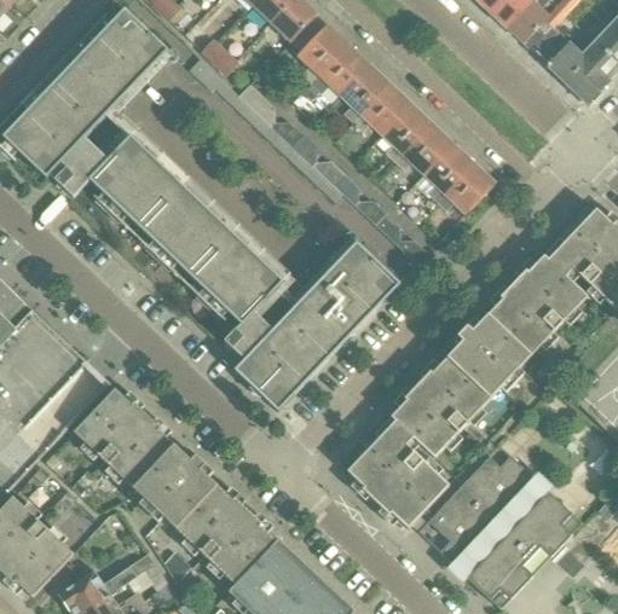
[(0,0),(0,13),(12,1),(11,0),(0,0)]
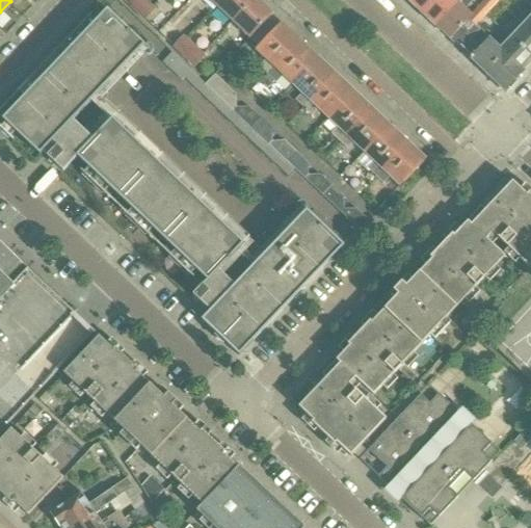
[(127,0),(143,17),(153,6),(145,0),(127,0)]
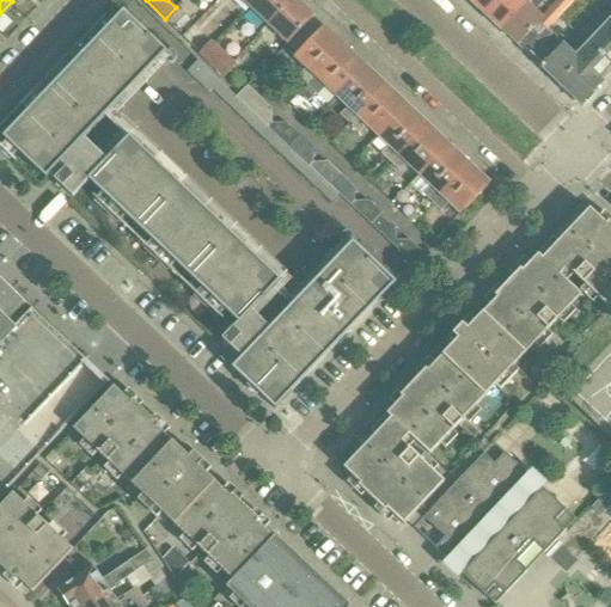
[(251,0),(248,4),(266,20),(285,0),(251,0)]
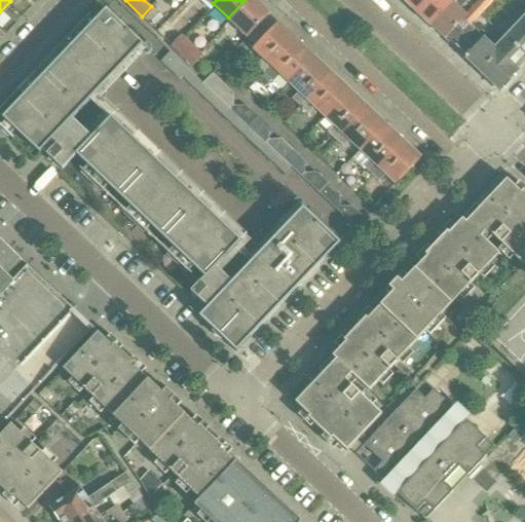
[(245,0),(228,17),(246,34),(267,11),(268,11),(256,0),(245,0)]
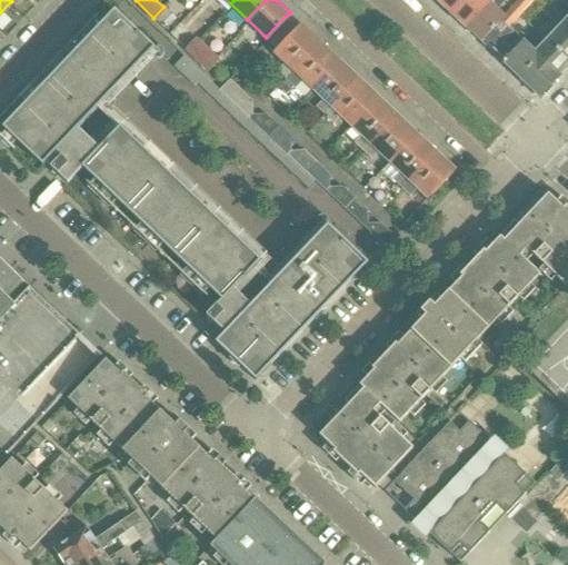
[(439,0),(451,11),(461,0),(439,0)]
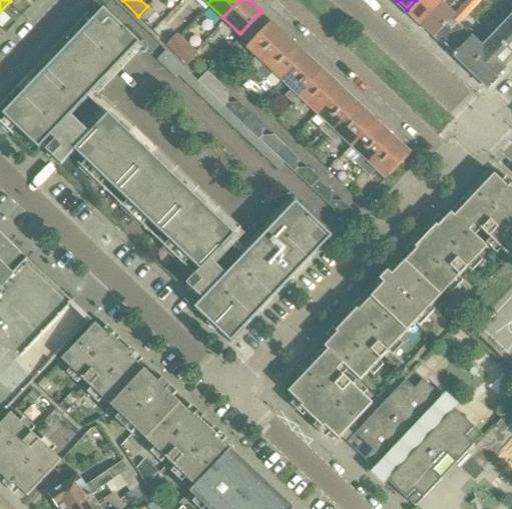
[(416,0),(407,10),(419,21),(438,0),(416,0)]
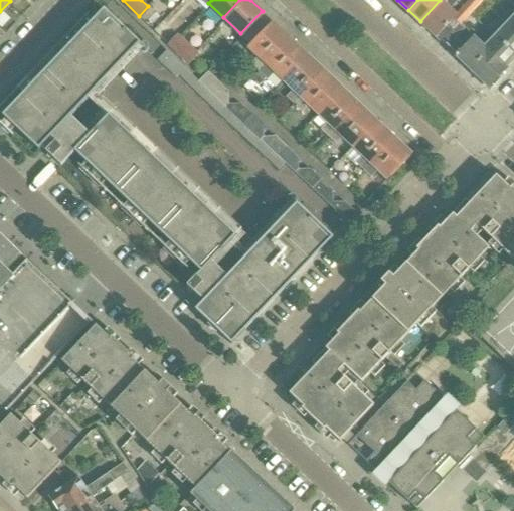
[(434,33),(451,15),(454,12),(449,7),(455,0),(440,0),(420,21),(434,33)]
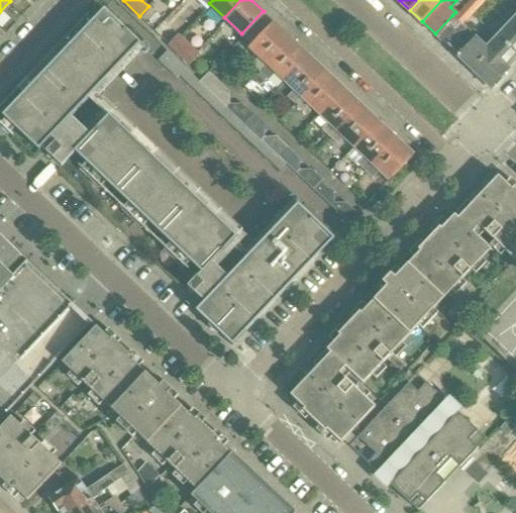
[(467,0),(463,3),(471,10),(480,0),(467,0)]
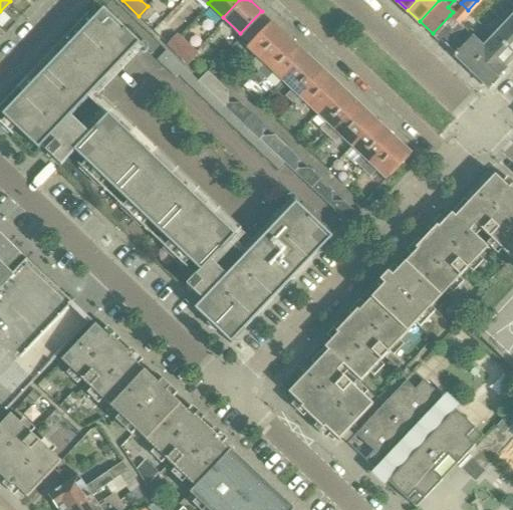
[(468,10),(461,3),(453,12),(450,15),(457,22),(468,10)]
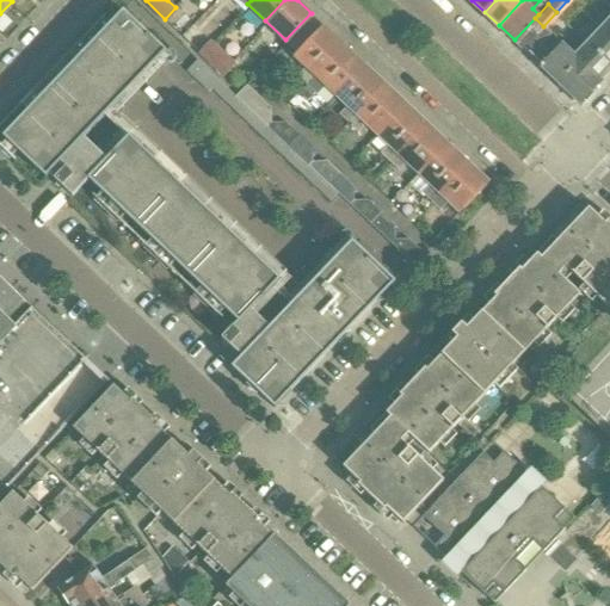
[(1,134),(44,174),(165,48),(122,7),(1,134)]
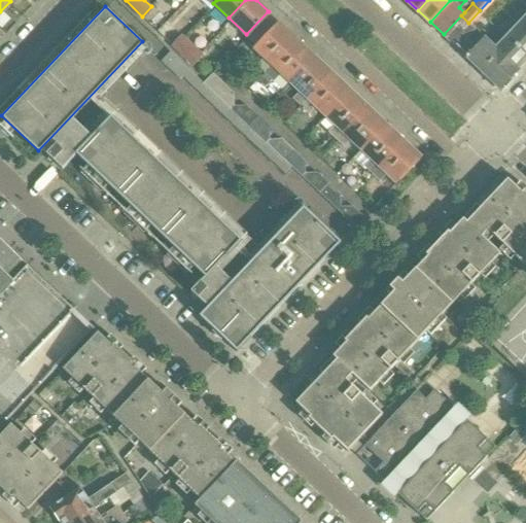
[(525,10),(517,21),(525,29),(525,10)]
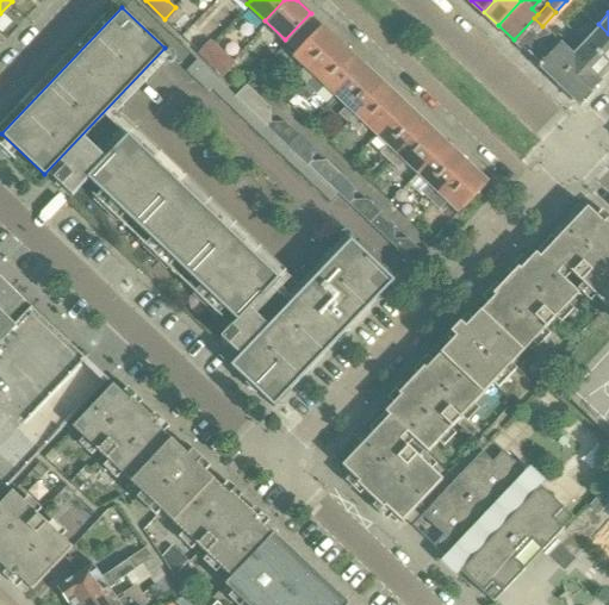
[(285,39),(294,50),(321,23),(310,13),(285,39)]
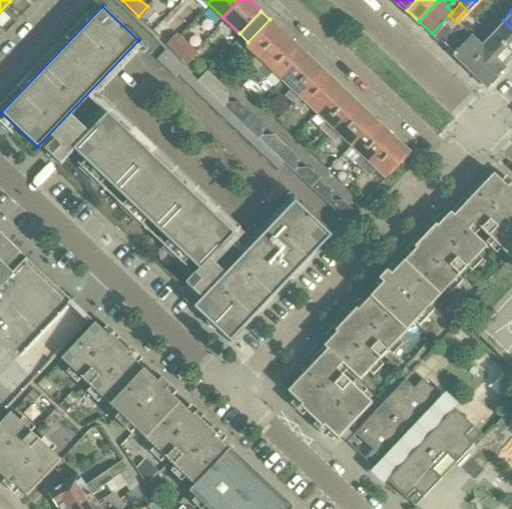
[(449,15),(432,33),(479,78),(478,79),(479,79),(482,76),(489,83),(489,82),(489,81),(502,67),(503,67),(504,66),(502,64),(470,35),(456,22),(449,15)]
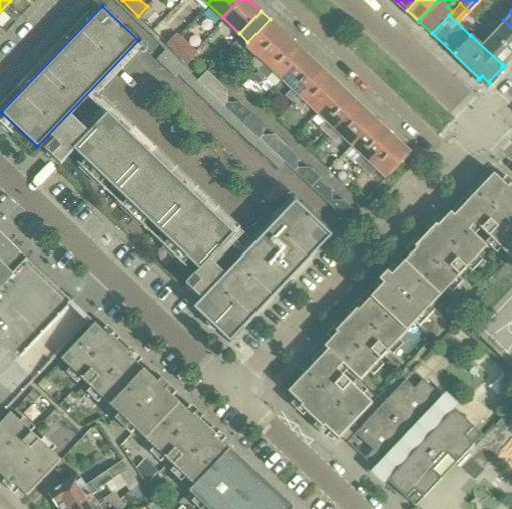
[(249,61),(257,68),(288,35),(270,19),(247,42),(245,45),(256,55),(249,61)]
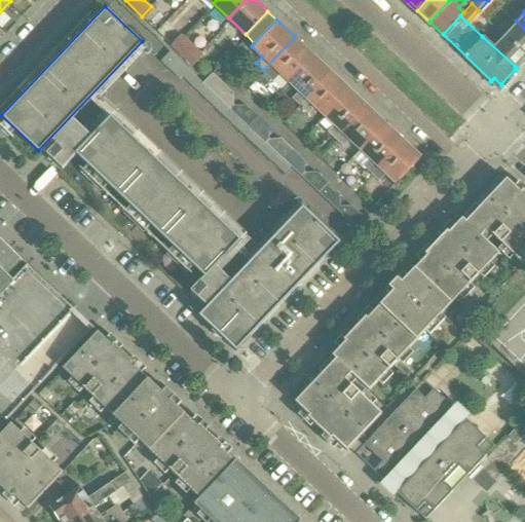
[(524,29),(516,21),(503,33),(524,52),(524,29)]
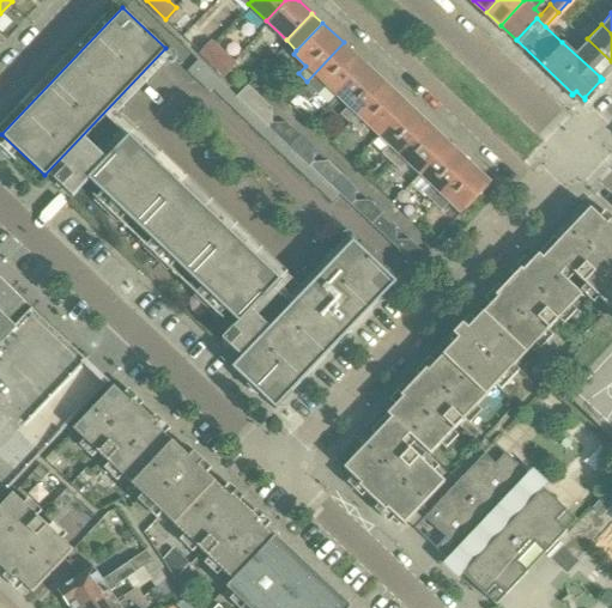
[(563,42),(562,42),(600,77),(611,64),(611,61),(587,38),(576,29),(564,42),(563,42)]
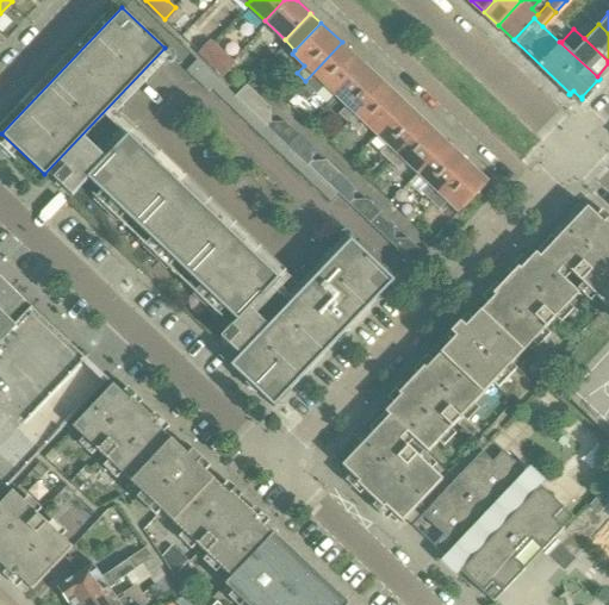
[(200,52),(218,69),(229,57),(211,41),(200,52)]
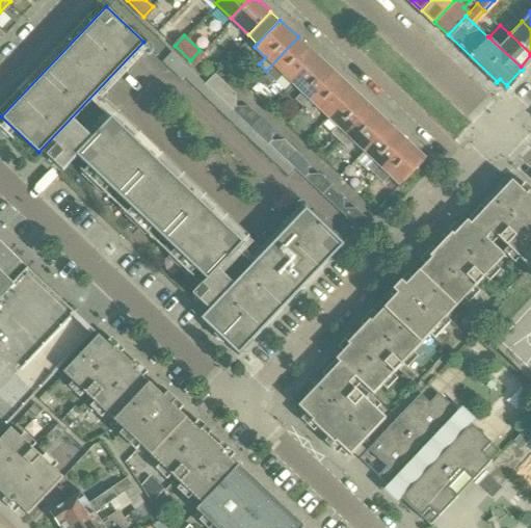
[(281,72),(290,81),(316,54),(298,36),(266,71),(274,78),(281,72)]
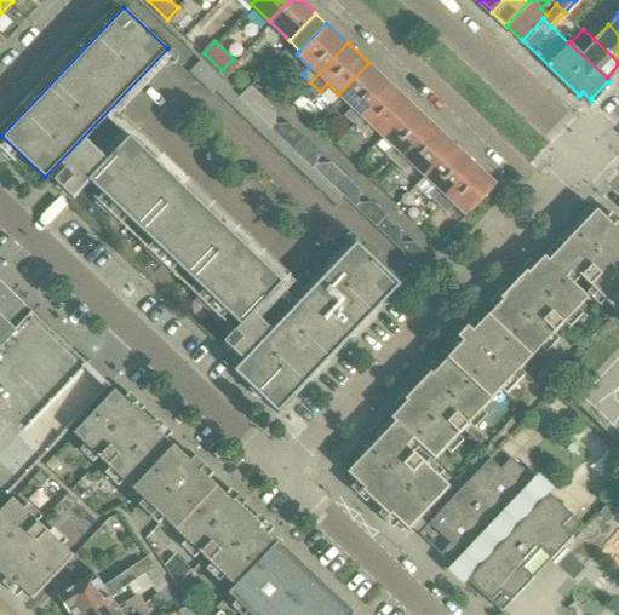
[(334,201),(342,193),(333,184),(311,165),(291,145),(270,125),(248,104),(238,95),(199,57),(188,69),(211,91),(213,87),(334,201)]
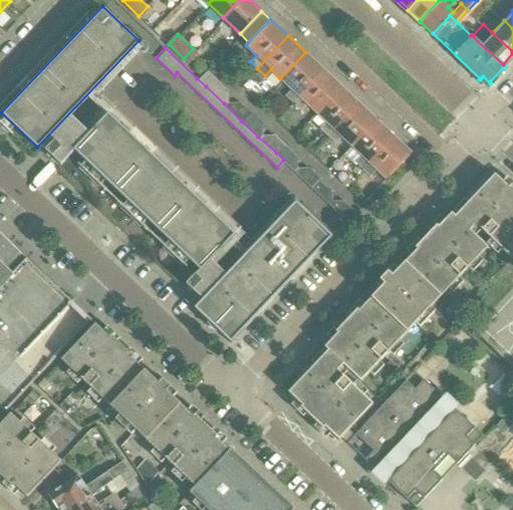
[(193,48),(184,58),(187,61),(196,52),(193,48)]
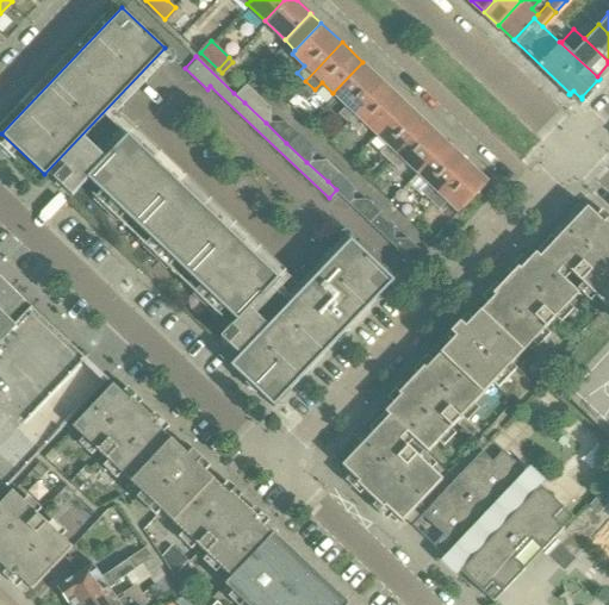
[(337,112),(347,120),(384,81),(362,62),(333,93),(345,104),(337,112)]
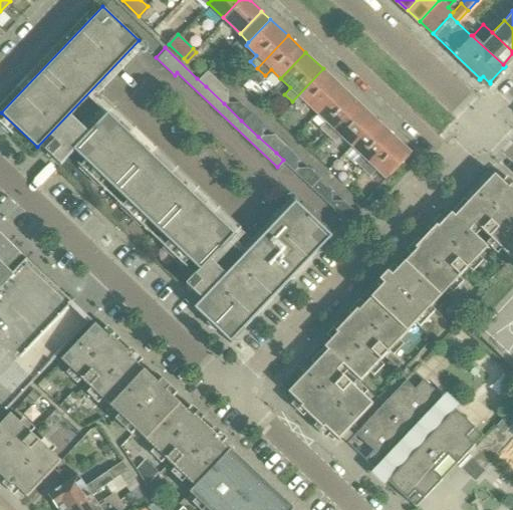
[(305,101),(315,111),(340,84),(323,68),(292,101),(299,108),(305,101)]
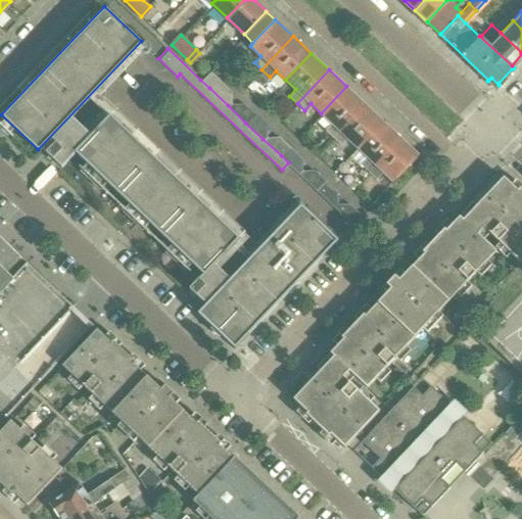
[(209,71),(200,80),(209,88),(219,79),(209,71)]
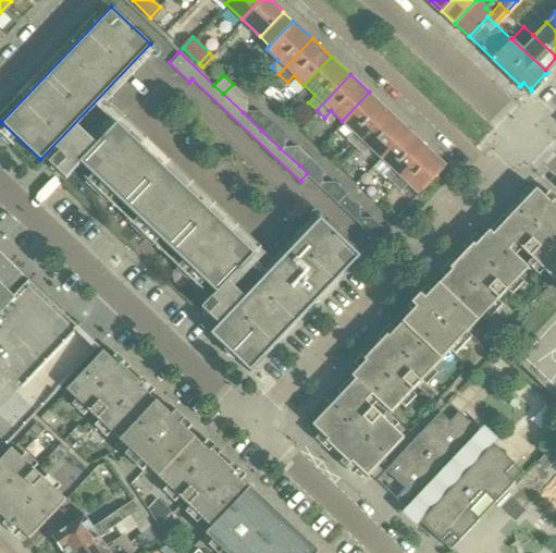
[(246,96),(233,84),(223,94),(243,112),(246,109),(246,96)]
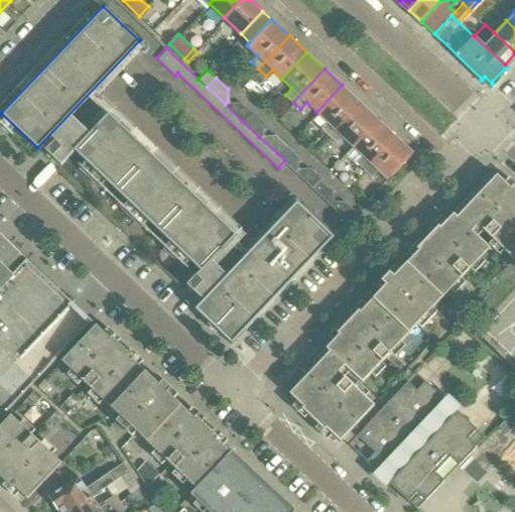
[(320,127),(329,135),(359,102),(342,85),(316,112),(327,121),(320,127)]
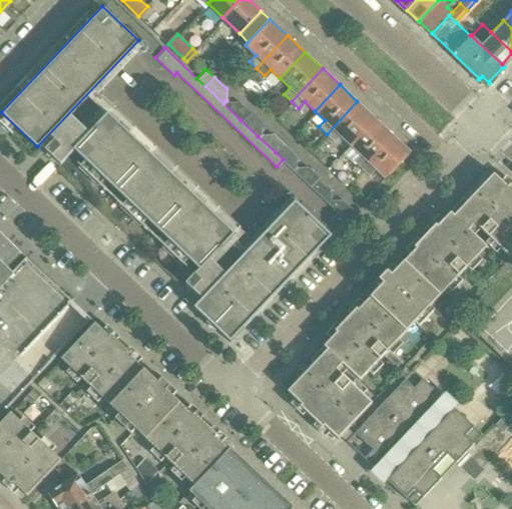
[(238,100),(226,100),(223,103),(240,120),(249,110),(238,100)]
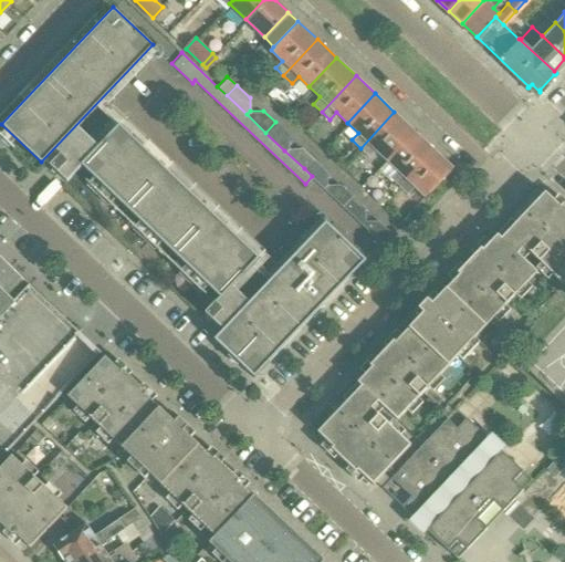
[(375,148),(386,158),(412,129),(394,112),(361,148),(368,155),(375,148)]
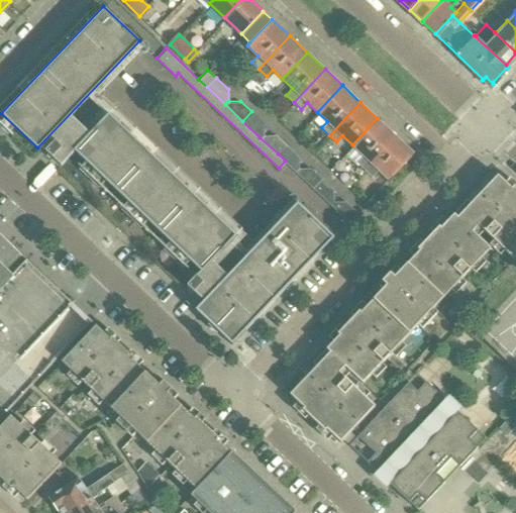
[(69,124),(55,139),(44,149),(53,156),(60,164),(74,149),(200,270),(186,284),(193,291),(199,285),(208,294),(195,308),(231,342),(333,236),(297,201),(292,206),(288,202),(272,219),(271,219),(253,238),(252,238),(251,239),(240,228),(241,227),(241,226),(240,226),(220,207),(220,206),(219,206),(199,187),(198,187),(198,186),(178,167),(177,167),(158,147),(158,146),(157,146),(136,127),(136,126),(135,126),(115,107),(115,106),(114,106),(113,107),(114,107),(108,112),(83,137),(69,124)]
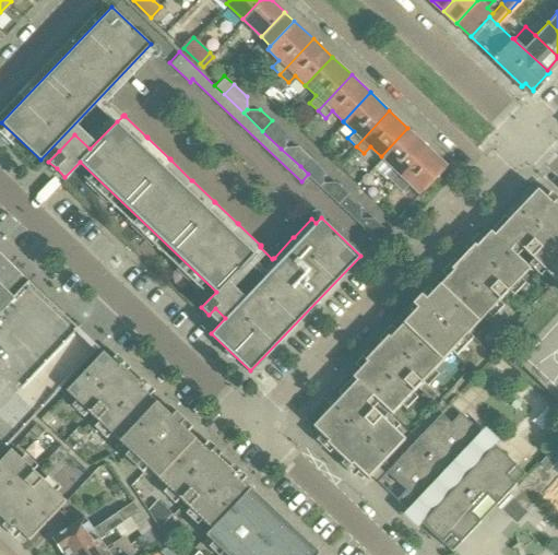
[(262,131),(281,149),(285,145),(284,132),(272,120),(262,131)]
